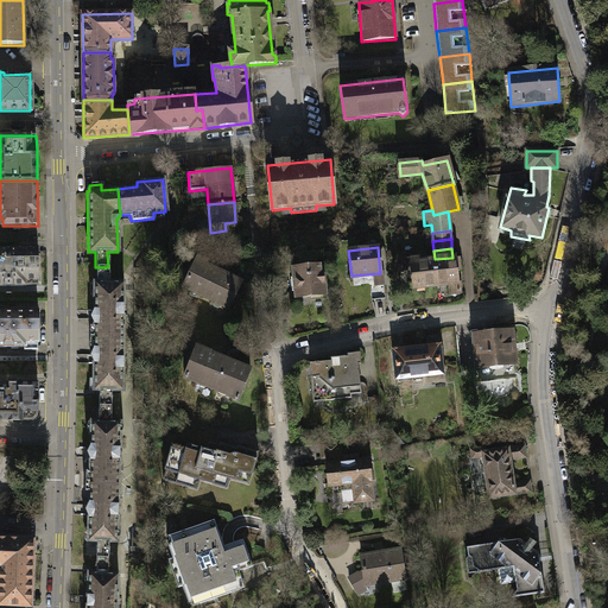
[(36,249),(0,249),(0,285),(24,285),(24,280),(36,280),(36,249)]
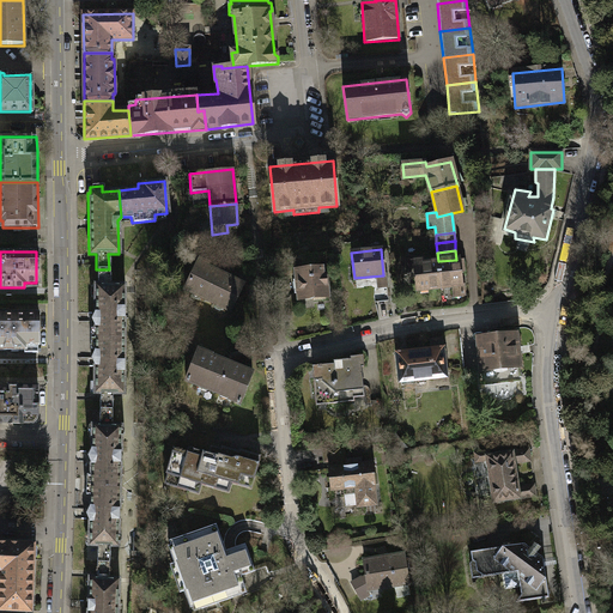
[(438,261),(441,286),(454,285),(455,295),(463,295),(462,284),(461,284),(459,259),(456,260),(438,261)]
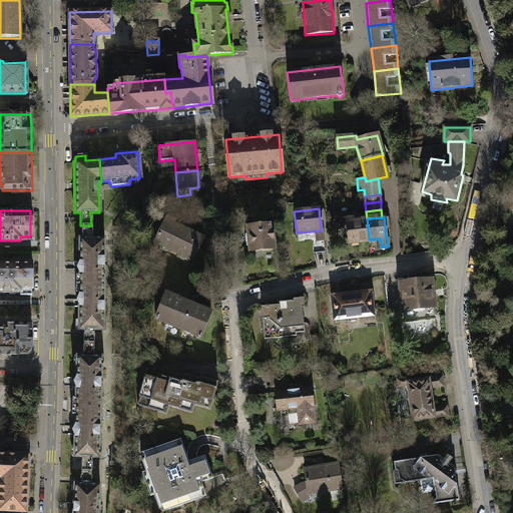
[(166,217),(154,242),(192,261),(203,237),(172,222),(173,220),(166,217)]
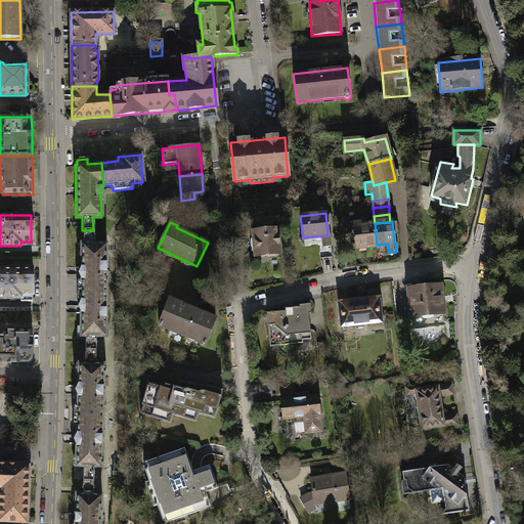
[(355,233),(356,247),(377,245),(375,223),(362,225),(362,223),(345,223),(344,226),(345,233),(355,233)]
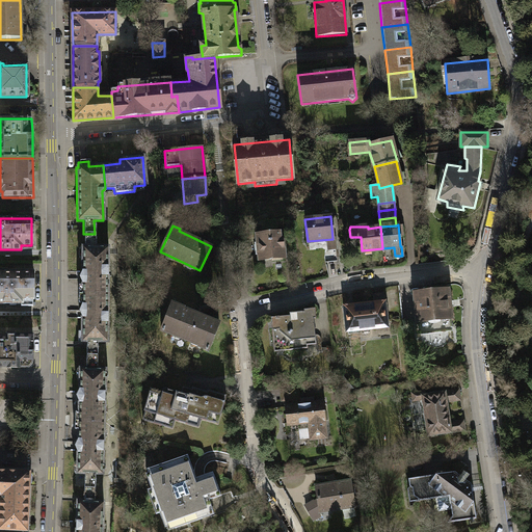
[(280,233),(257,234),(258,243),(255,243),(255,255),(259,255),(260,259),(272,259),(272,261),(283,260),(283,257),(284,257),(283,240),(280,240),(280,233)]
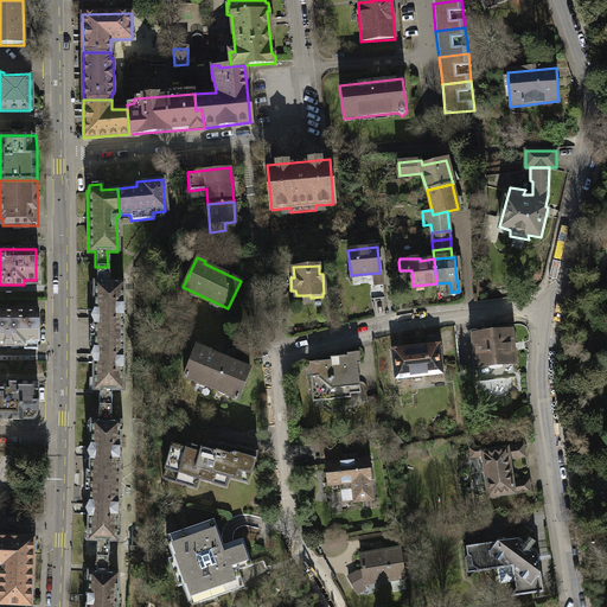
[(88,337),(121,336),(122,282),(108,282),(108,267),(95,267),(95,282),(90,282),(88,288),(90,295),(93,295),(93,310),(89,318),(88,318),(88,337)]
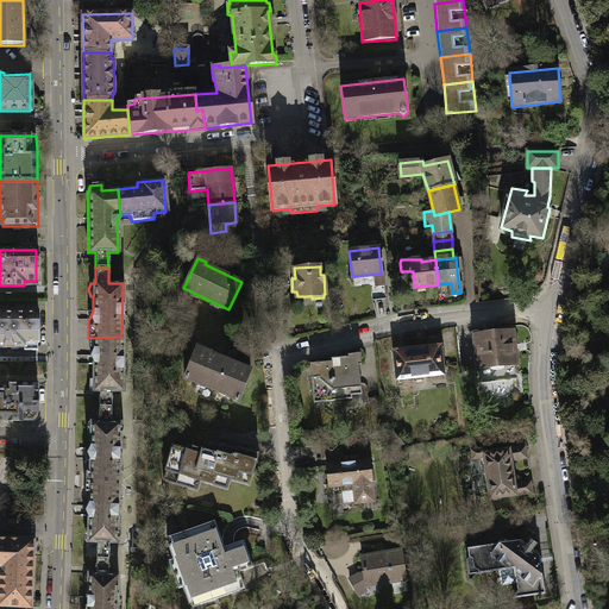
[(36,312),(0,311),(0,347),(24,347),(24,343),(36,343),(36,312)]
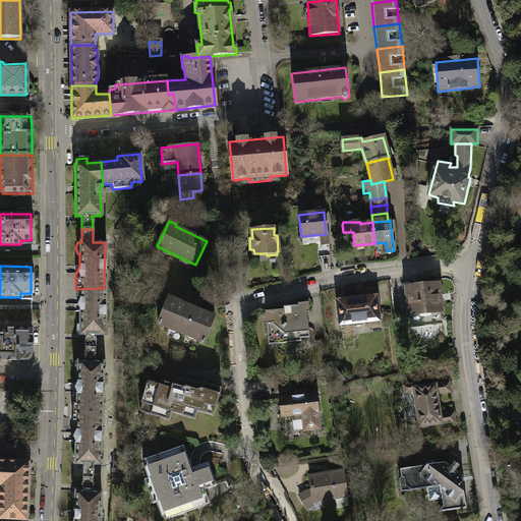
[(443,324),(439,284),(407,287),(411,327),(443,324)]
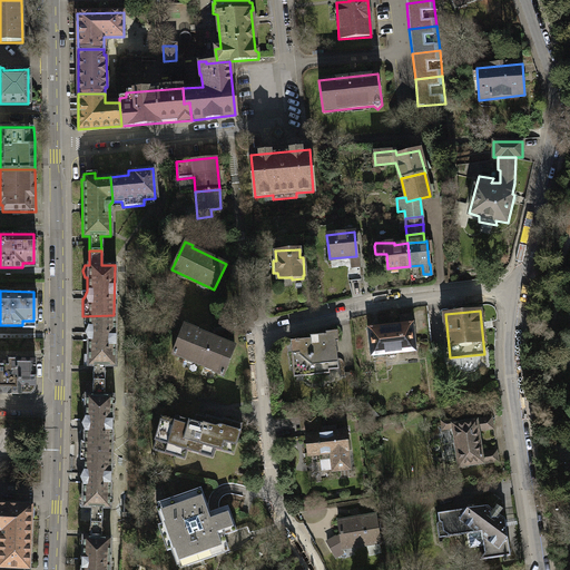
[(414,350),(410,314),(400,315),(401,324),(369,328),(373,359),(387,357),(386,353),(414,350)]
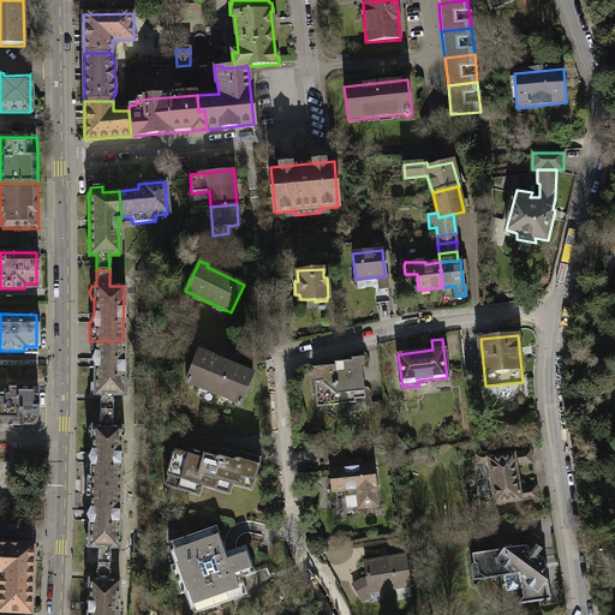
[(123,340),(89,341),(89,359),(90,359),(93,366),(93,382),(90,382),(89,388),(90,395),(99,395),(99,411),(111,411),(112,395),(123,395),(123,340)]
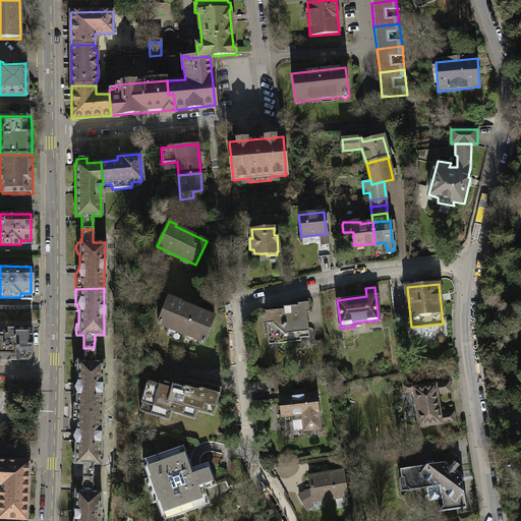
[(168,297),(158,325),(170,329),(171,325),(178,327),(176,331),(187,335),(188,332),(194,335),(192,339),(205,343),(215,315),(180,303),(180,301),(168,297)]
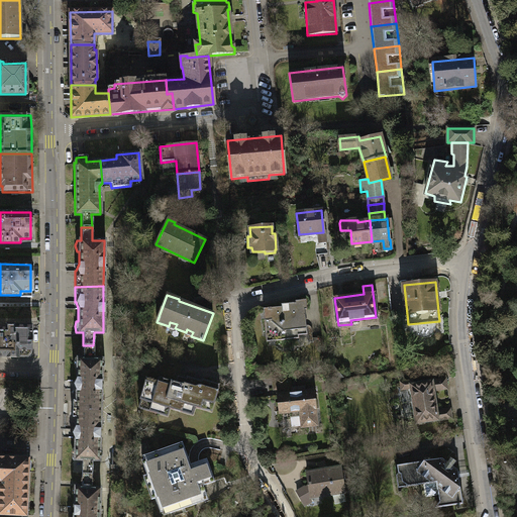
[(264,309),(266,330),(275,329),(276,340),(299,338),(298,335),(307,334),(305,310),(307,310),(306,300),(296,301),(296,303),(282,305),(282,307),(264,309)]
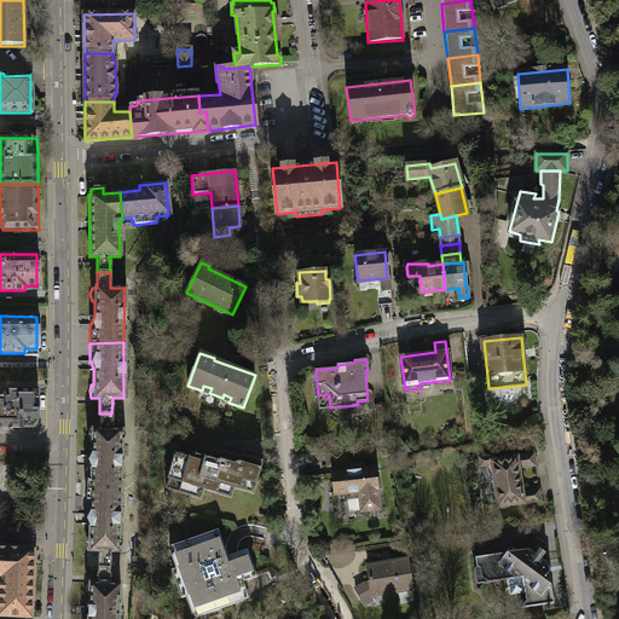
[(6,393),(0,392),(0,427),(30,428),(35,423),(36,389),(6,389),(6,393)]
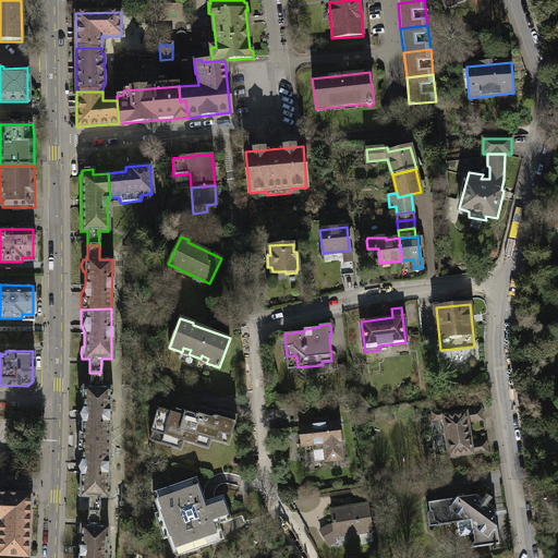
[(77,441),(108,443),(109,399),(111,393),(109,389),(109,387),(100,387),(100,373),(89,373),(89,387),(82,387),(82,409),(79,415),(81,422),(81,433),(77,433),(77,441)]
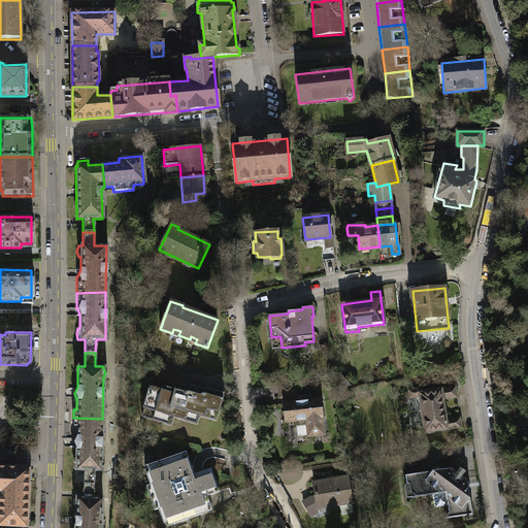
[(161,390),(149,386),(142,408),(143,408),(141,416),(170,425),(173,417),(197,424),(199,416),(216,420),(224,393),(205,387),(205,389),(191,385),(190,388),(182,385),(179,391),(162,385),(161,390)]
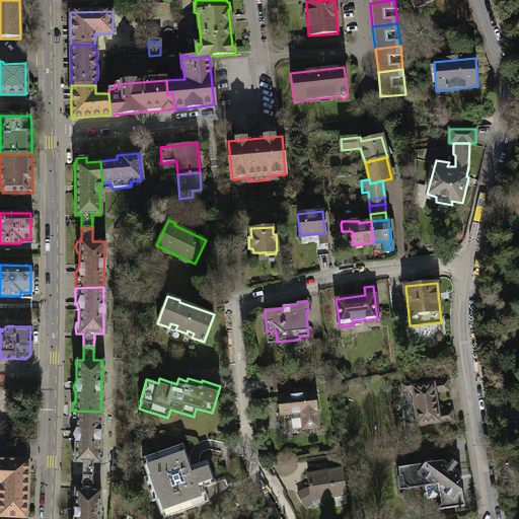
[(291,378),(274,379),(275,390),(292,389),(291,378)]
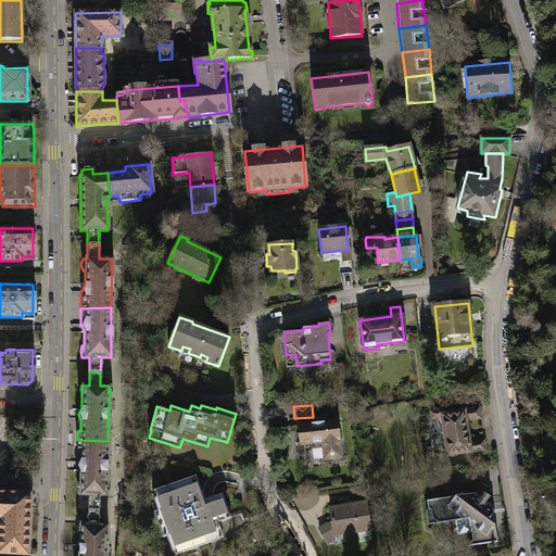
[(480,418),(479,408),(427,416),(433,465),(447,463),(446,455),(470,452),(468,441),(466,420),(480,418)]
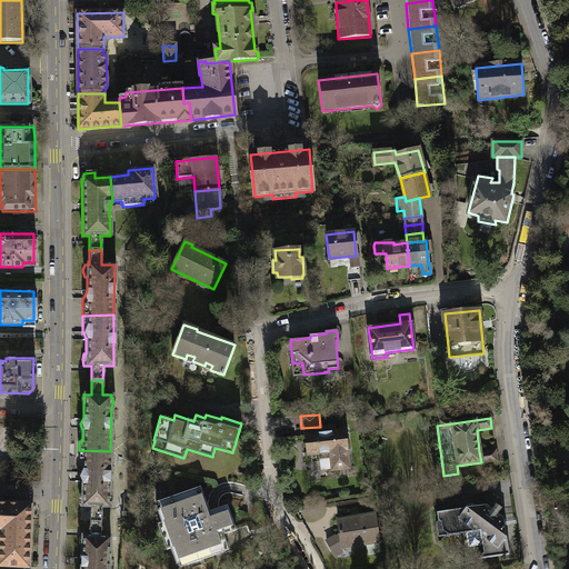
[(308,453),(317,452),(318,458),(331,457),(332,469),(349,468),(345,430),(319,433),(319,429),(313,429),(313,433),(306,433),(308,453)]
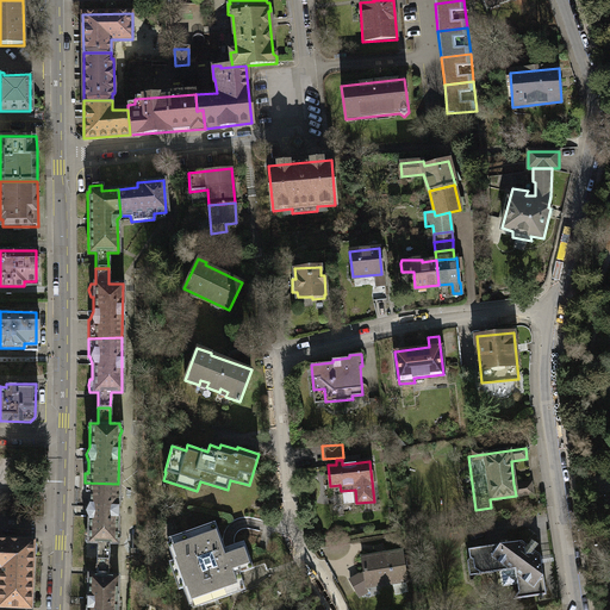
[(531,481),(514,484),(516,496),(533,493),(531,481)]
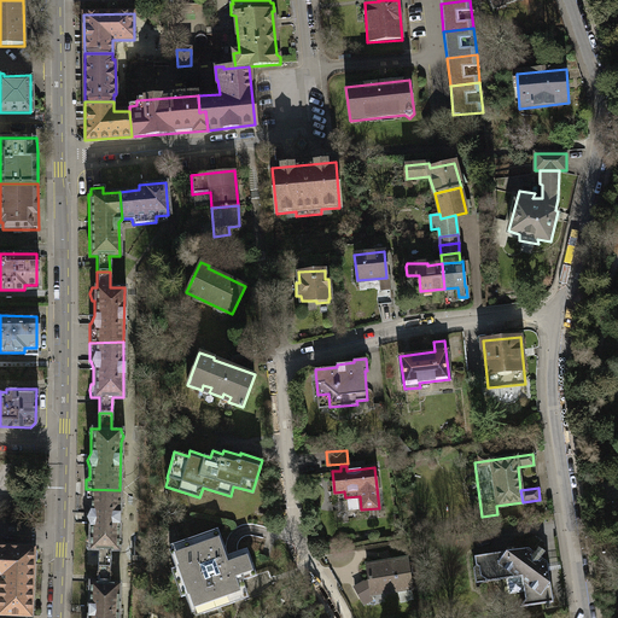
[(120,490),(86,489),(85,499),(88,499),(89,511),(85,518),(88,524),(87,549),(97,551),(97,566),(109,567),(109,551),(117,551),(117,549),(121,543),(117,537),(120,490)]
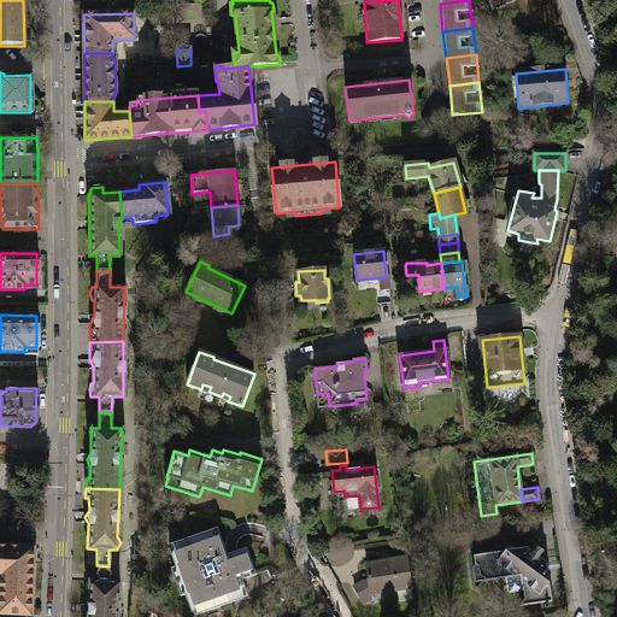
[(207,530),(177,541),(182,554),(171,558),(175,568),(170,569),(180,598),(184,595),(188,604),(198,600),(203,613),(235,601),(233,597),(241,593),(236,581),(256,574),(247,547),(227,554),(219,534),(210,538),(207,530)]
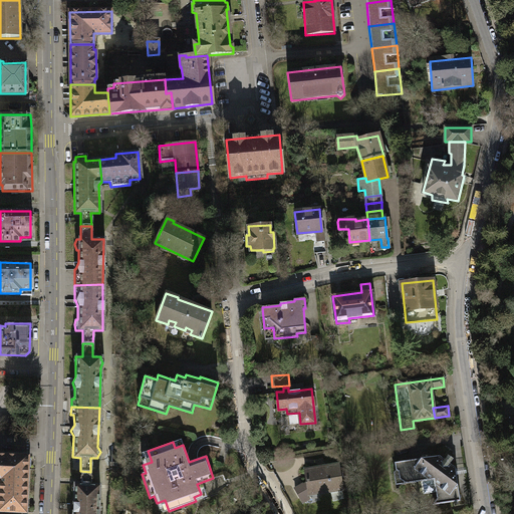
[(0,490),(26,491),(27,467),(31,467),(31,459),(28,459),(28,455),(0,454),(0,490)]
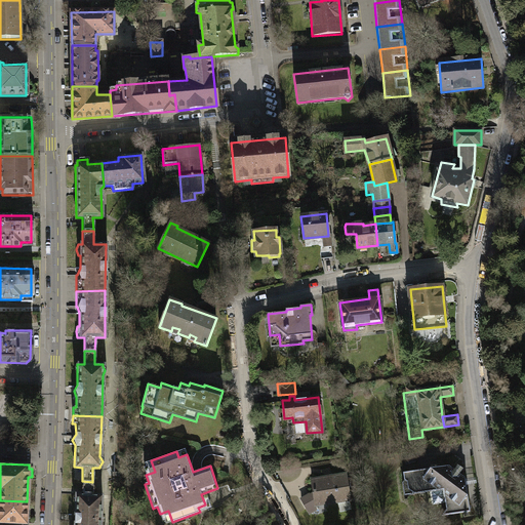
[(403,490),(410,494),(431,490),(432,502),(445,502),(446,508),(441,516),(470,511),(466,479),(459,475),(463,469),(458,465),(452,470),(448,466),(403,472),(405,479),(401,483),(403,490)]
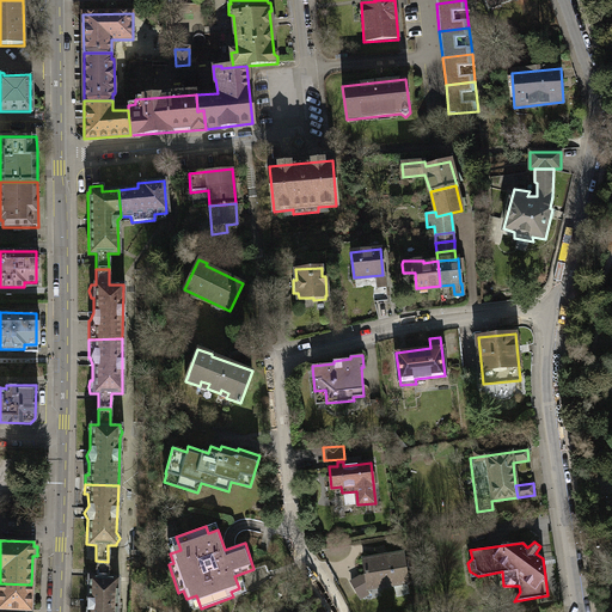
[(366,574),(368,588),(396,583),(405,582),(408,582),(404,554),(389,555),(386,554),(380,557),(363,560),(366,574)]
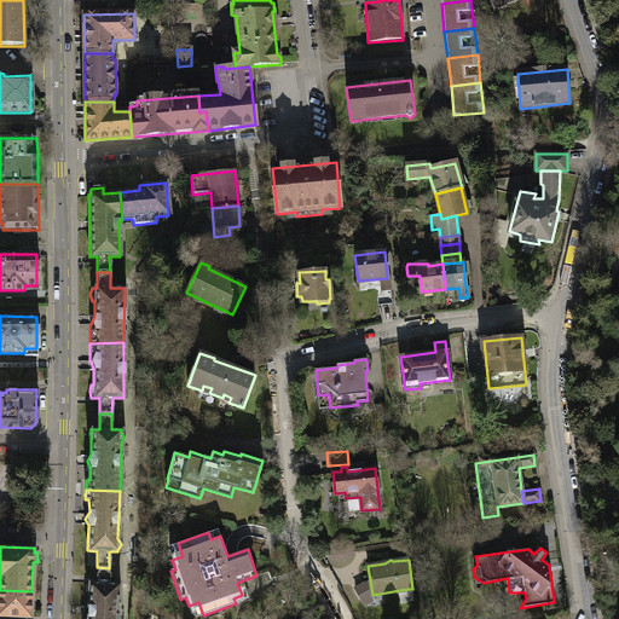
[(116,618),(119,583),(108,583),(109,568),(97,567),(96,583),(87,582),(87,607),(85,608),(85,614),(87,614),(86,618),(116,618)]
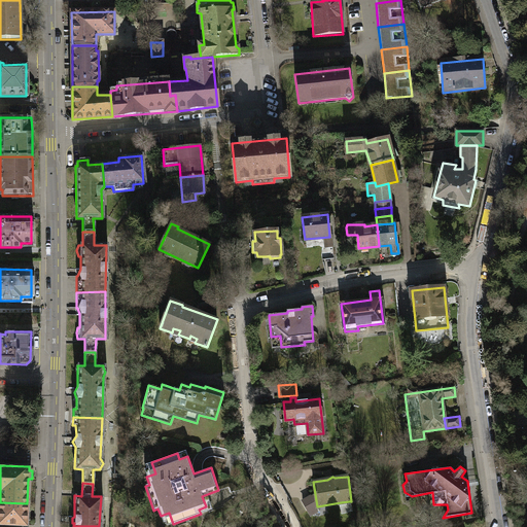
[(317,506),(315,494),(303,500),(310,516),(317,511),(317,506)]
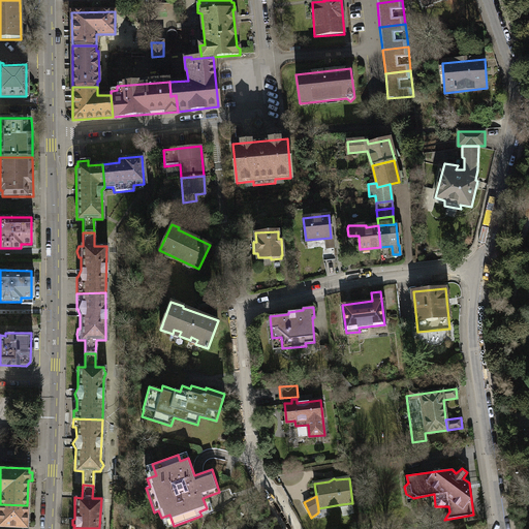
[(350,503),(342,504),(344,515),(353,512),(350,503)]
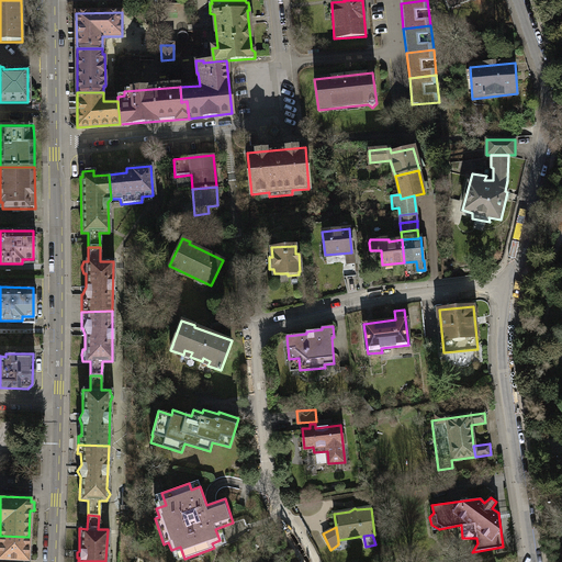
[(29,537),(0,536),(0,559),(29,560),(29,555),(32,555),(32,547),(29,547),(29,537)]
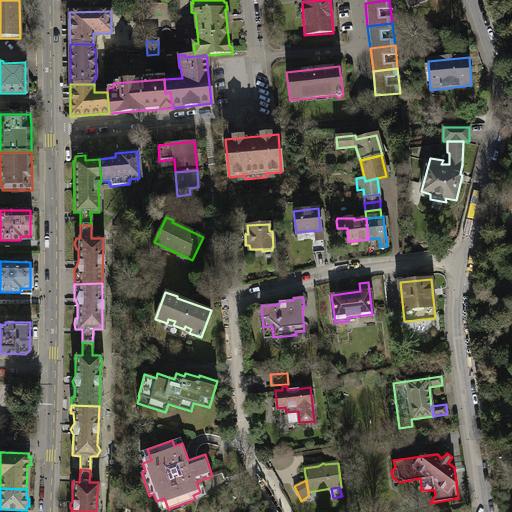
All buildings are outlined.
